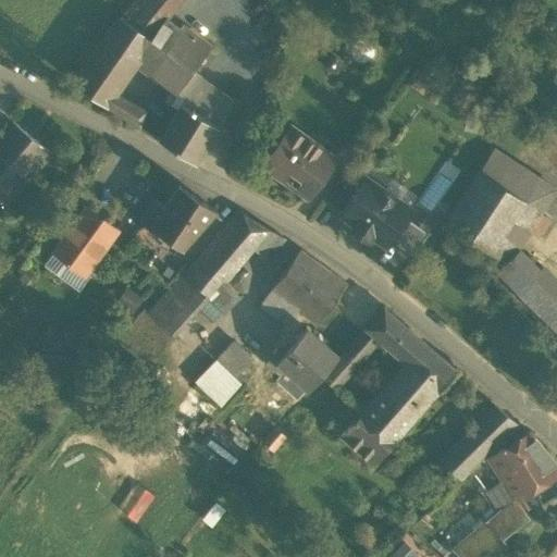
[(136,0),(104,38),(137,62),(173,89),(185,98),(183,102),(218,124),(233,100),(193,70),(211,47),(183,23),(178,29),(166,20),(182,0),(136,0)]
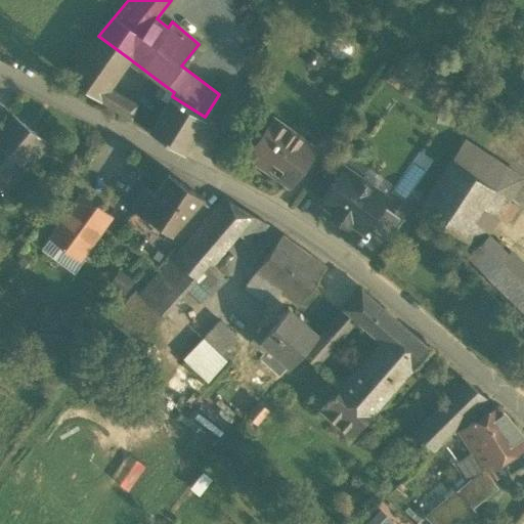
[(111,85),(129,58),(98,36),(70,77),(100,99),(111,85)]
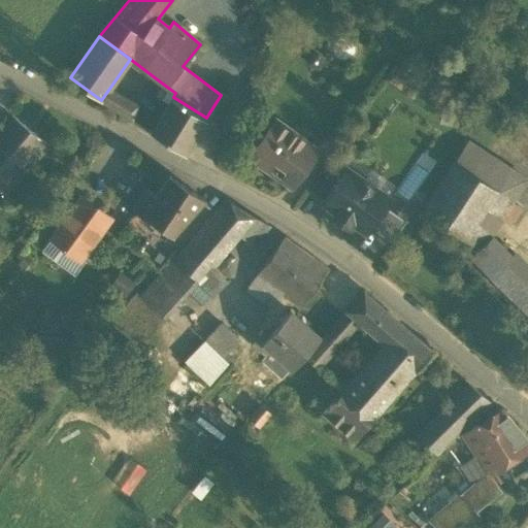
[(158,95),(169,103),(173,97),(175,93),(164,85),(158,95)]
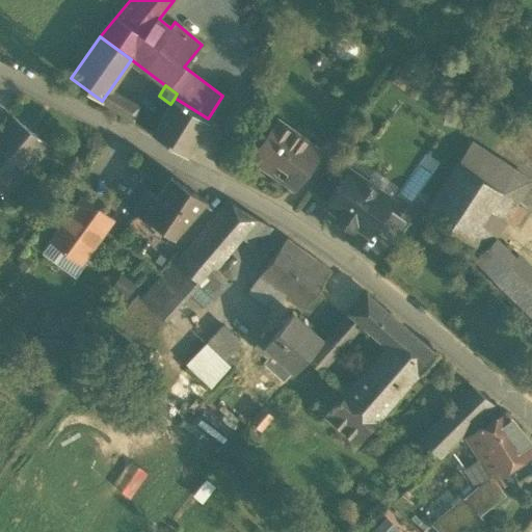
[(139,104),(112,86),(102,101),(130,118),(139,104)]
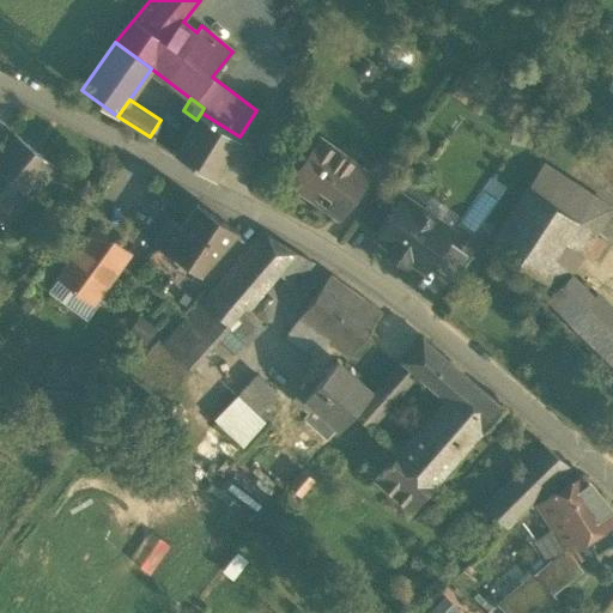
[(240,137),(201,113),(196,120),(176,153),(214,177),(240,137)]
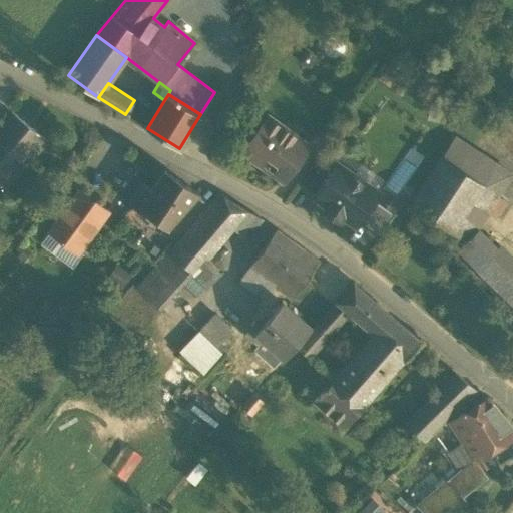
[(0,183),(5,187),(47,139),(11,110),(0,122),(0,183)]
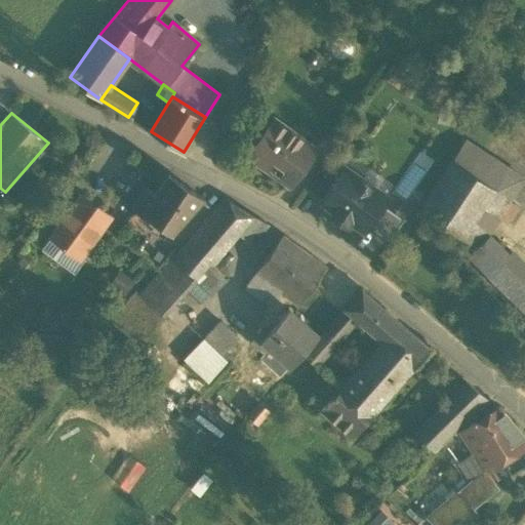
[(260,146),(261,146),(252,159),(289,186),(316,149),(274,119),(260,137),(259,139),(259,142),(260,145),(260,146)]
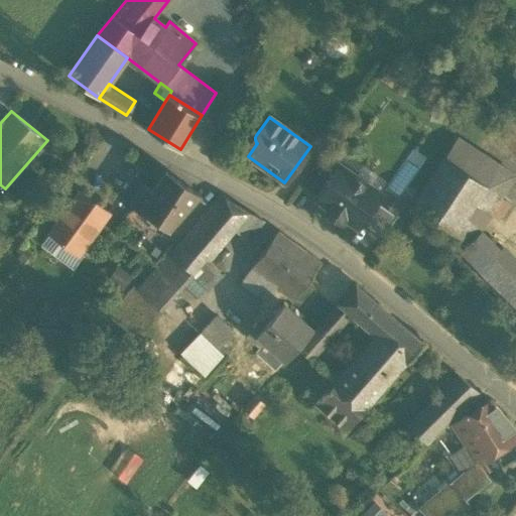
[(459,137),(444,159),(501,197),(515,174),(459,137)]
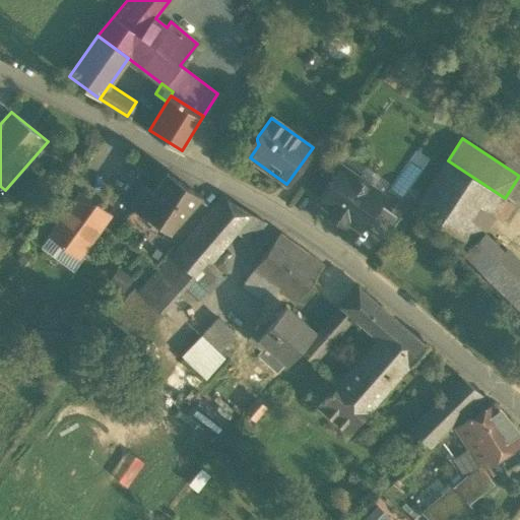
[(483,229),(505,198),(448,160),(415,208),(470,244),(484,231),(483,229)]
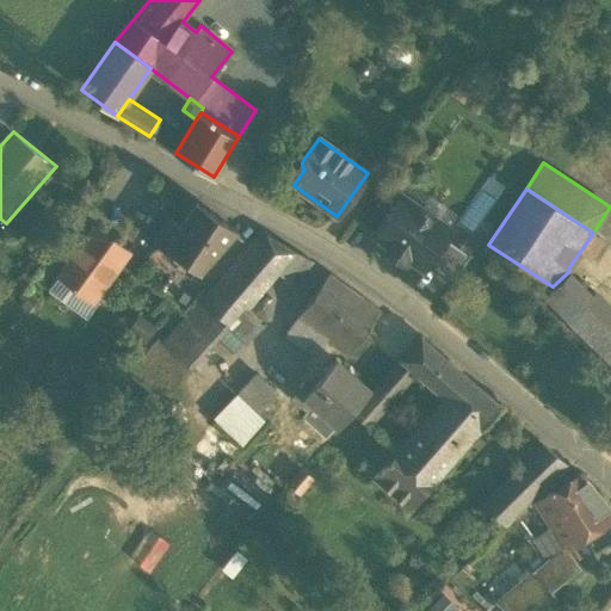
[(408,257),(424,267),(427,263),(445,239),(450,230),(400,196),(374,233),(390,245),(386,251),(402,263),(408,257)]
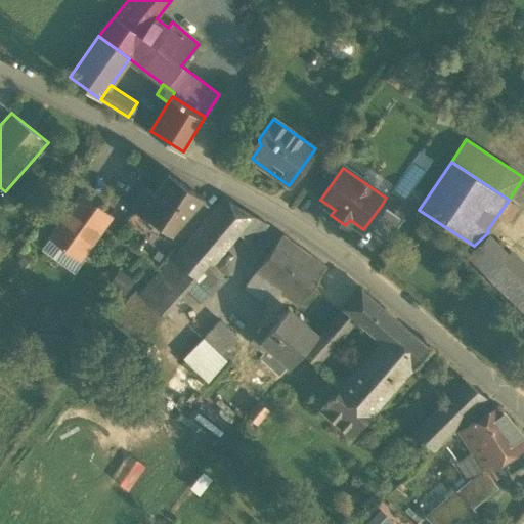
[(141,213),(171,232),(204,198),(167,173),(155,191),(141,213)]
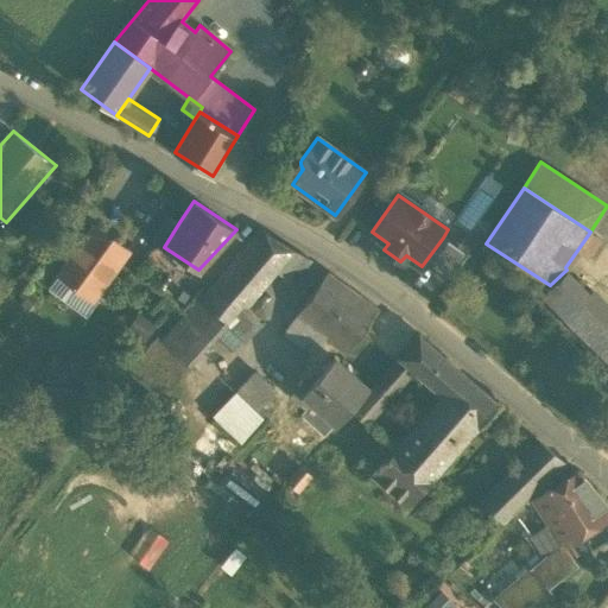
[(151,239),(164,247),(179,222),(168,215),(151,239)]
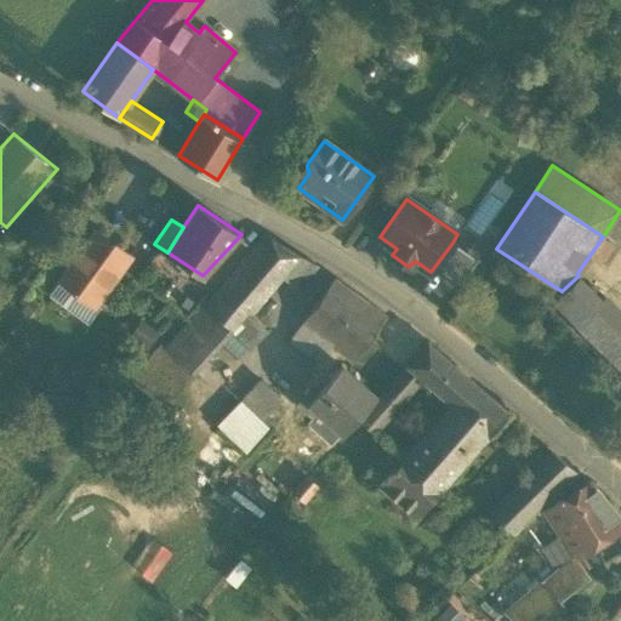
[(61,277),(95,301),(129,255),(95,231),(61,277)]
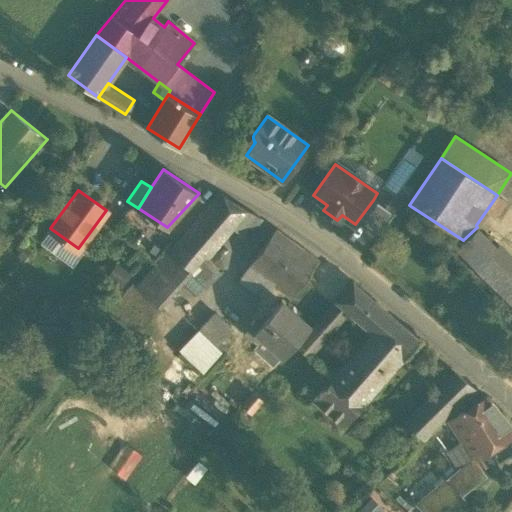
[(168,248),(168,249),(189,269),(189,270),(205,286),(218,274),(220,273),(205,259),(223,238),(219,235),(228,224),(241,235),(249,226),(257,216),(219,193),(188,229),(169,249),(168,248)]
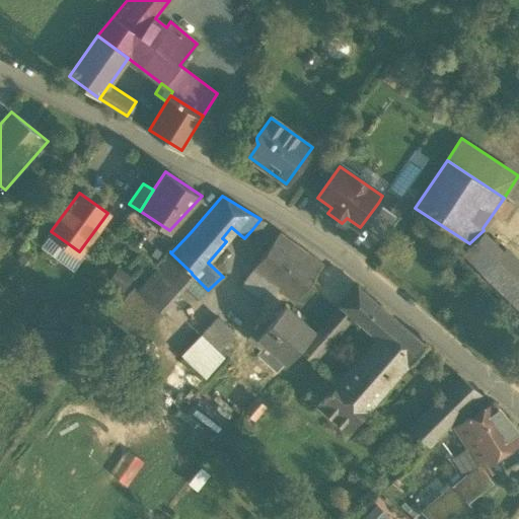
[(363,223),(384,237),(398,217),(378,203),(363,223)]
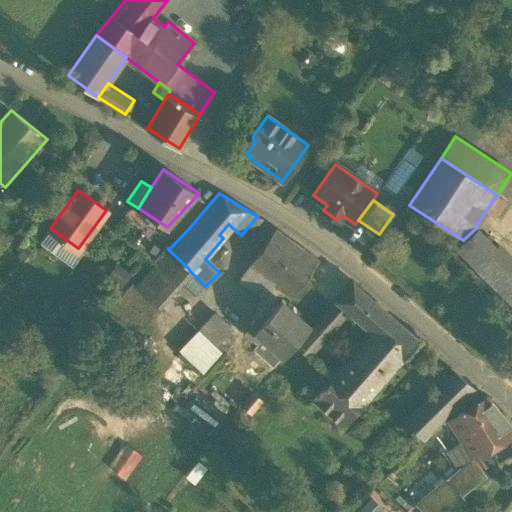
[(249,226),(253,230),(261,221),(262,219),(257,216),(249,226)]
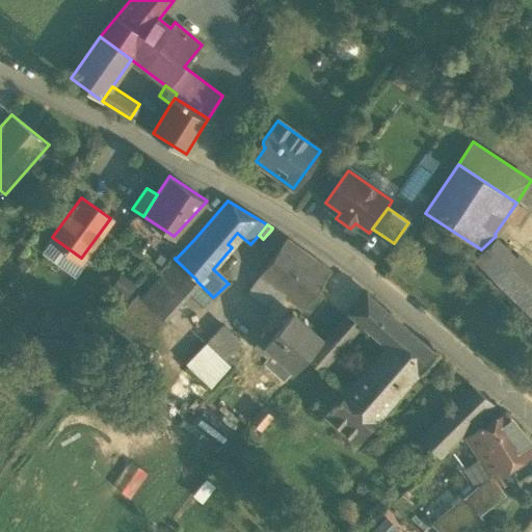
[(515,258),(496,236),(481,249),(473,258),(531,315),(531,271),(516,257),(515,258)]
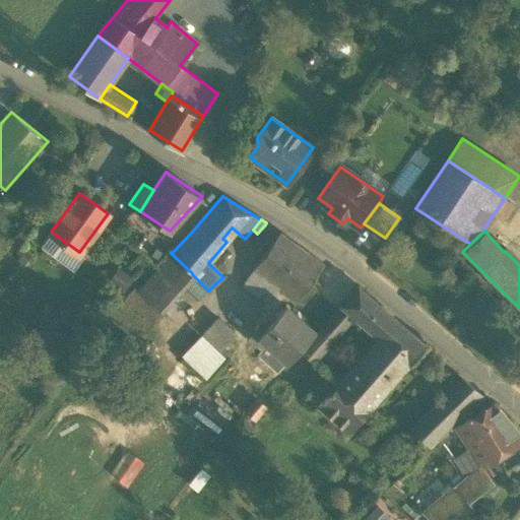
[(79,252),(51,232),(41,245),(73,269),(84,256),(79,252)]
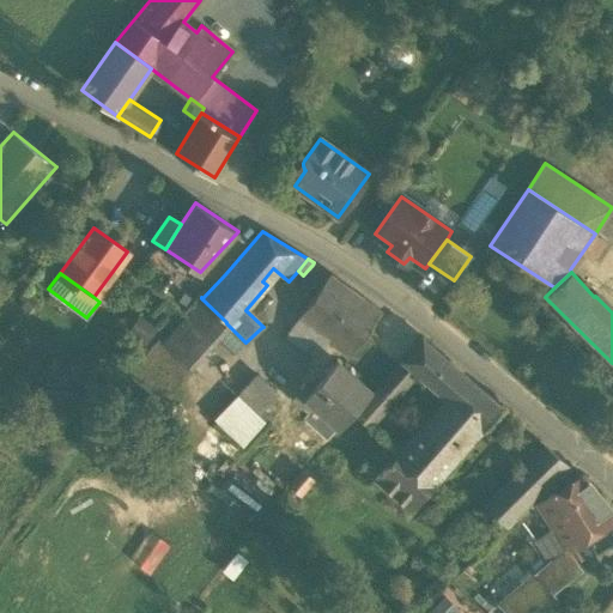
[(327,340),(350,356),(381,310),(329,274),(297,319),(327,340)]
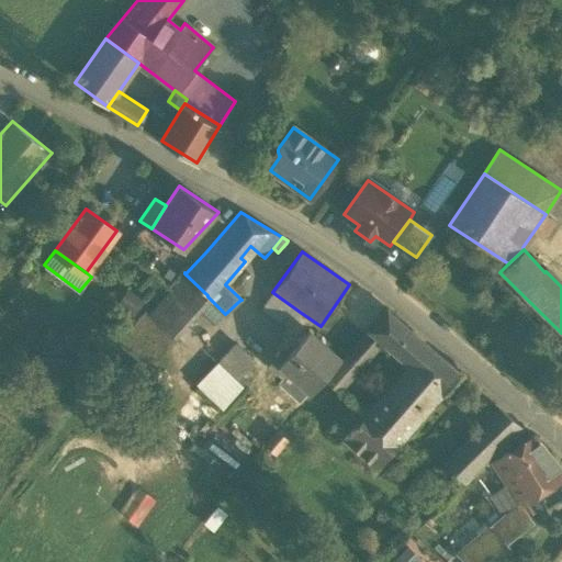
[(184,273),(161,299),(187,321),(208,296),(208,295),(184,273)]
